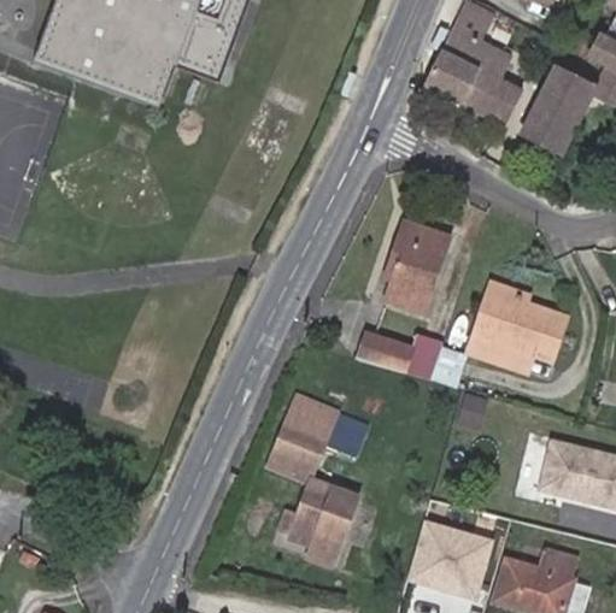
[(215,80),(245,0),(48,0),(31,47),(159,95),(171,64),(215,80)]
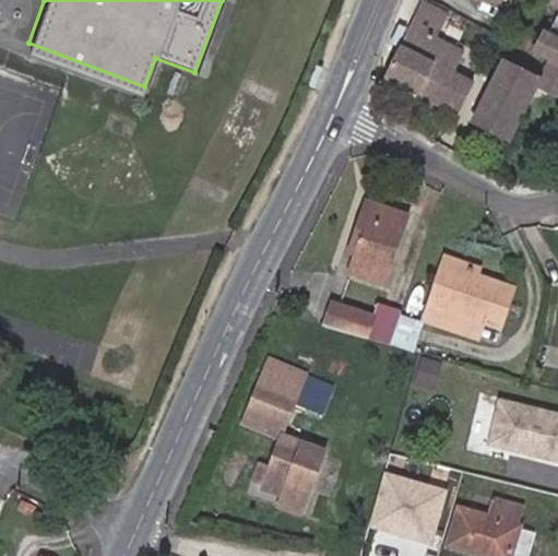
[(447,10),(427,0),(422,0),(384,74),(454,109),(471,78),(450,68),(460,47),(435,34),(447,10)]
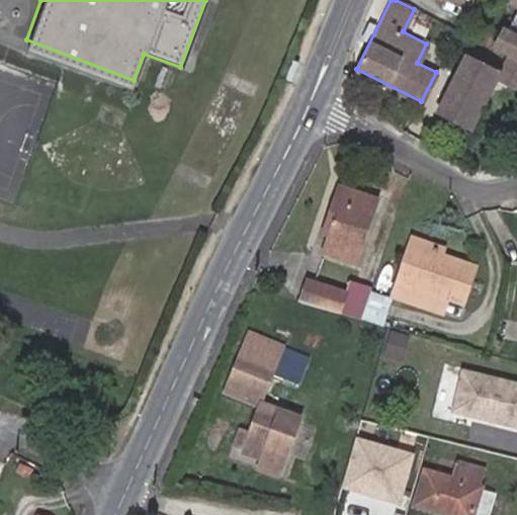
[(509,0),(506,6),(516,10),(507,29),(502,26),(491,49),(506,57),(516,62),(516,0),(509,0)]
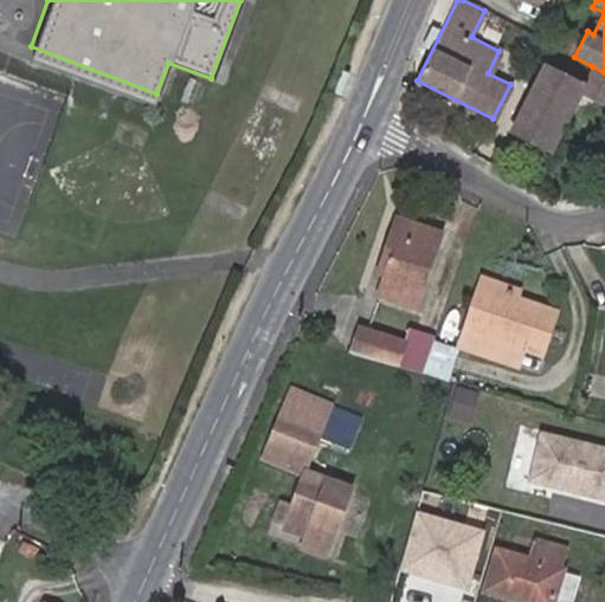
[(584,83),(544,64),(509,133),(548,154),(577,96),(584,83)]
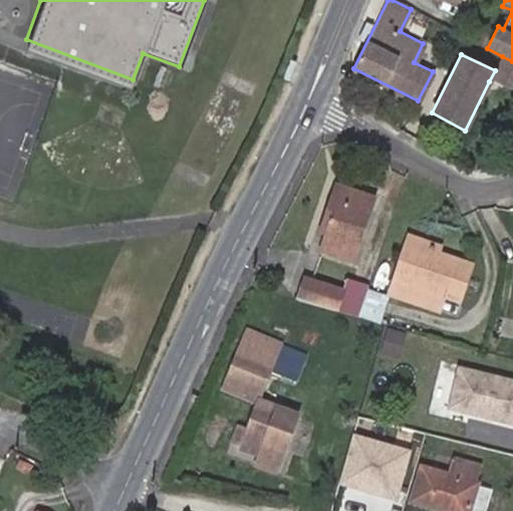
[(495,70),(489,81),(512,93),(512,61),(502,56),(495,70)]
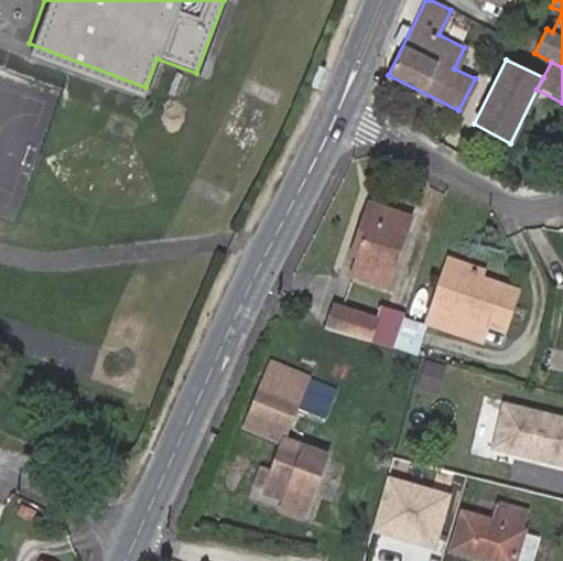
[(360,247),(358,256),(352,274),(388,287),(412,216),(369,202),(354,245),(360,247)]
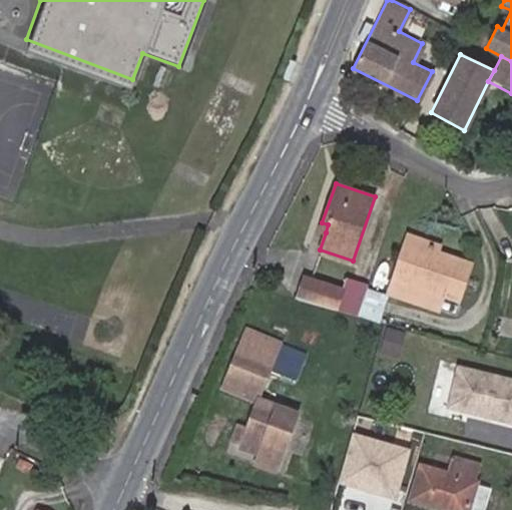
[(319,230),(326,232),(328,224),(322,222),(319,230)]
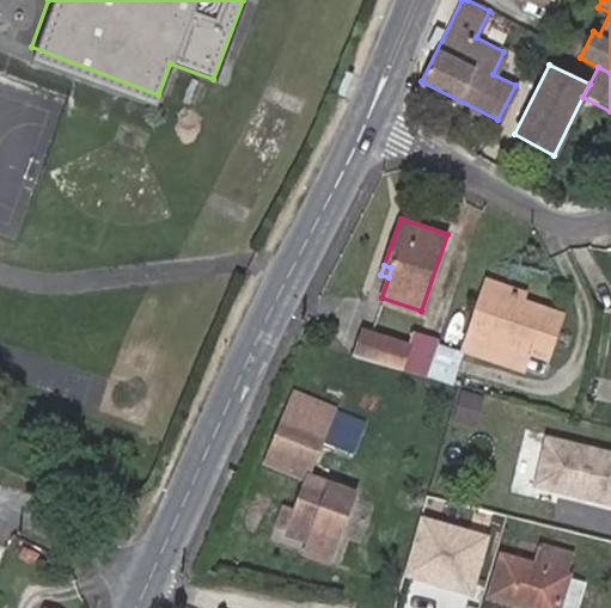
[(483,286),(524,299),(527,290),(487,276),(483,286)]
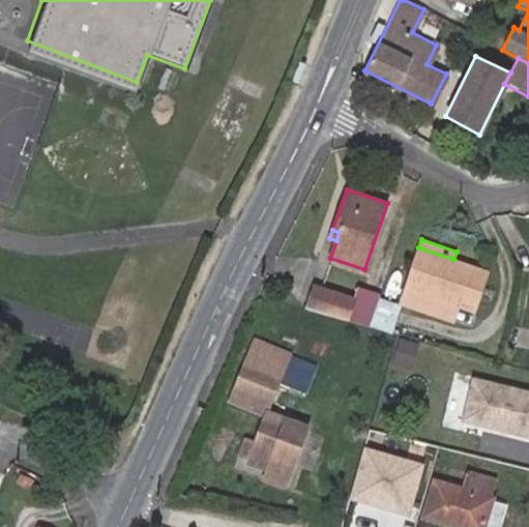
[(459,306),(476,312),(490,271),(453,259),(418,247),(401,301),(440,315),(444,301),(459,306)]
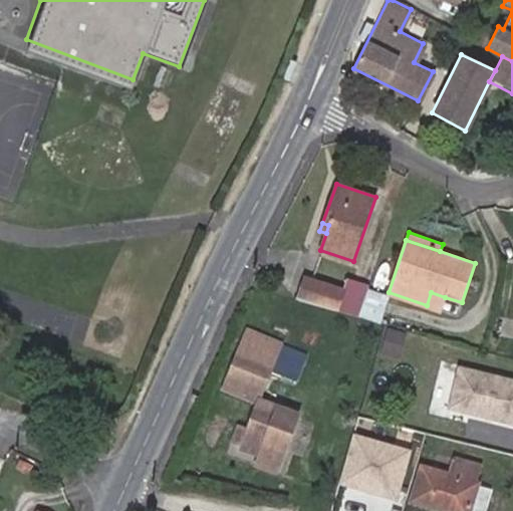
[(304,276),(296,298),(303,300),(310,278),(304,276)]
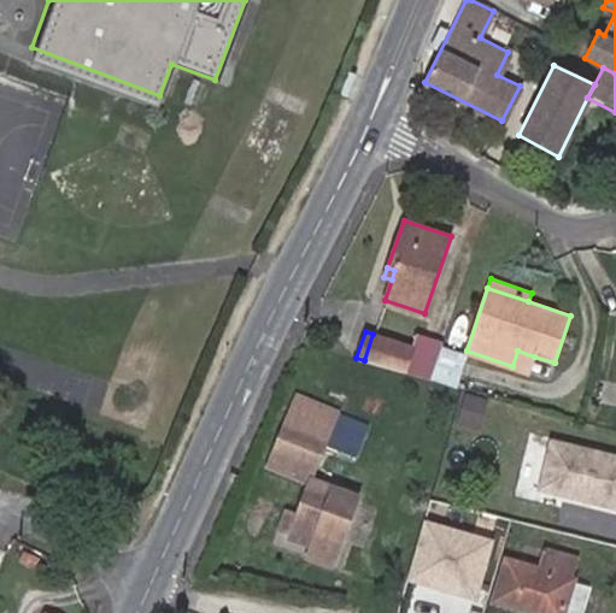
[(364,360),(404,370),(412,347),(373,334),(364,360)]
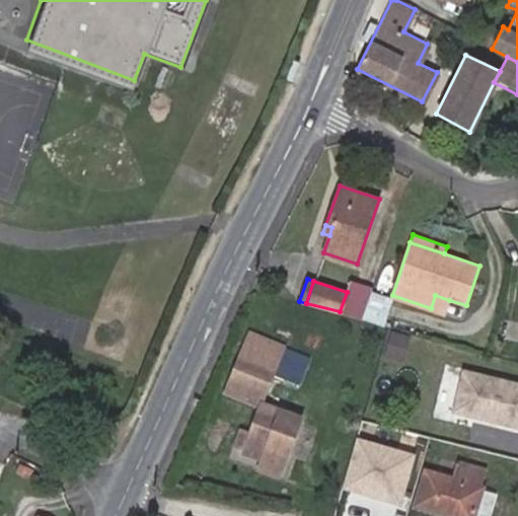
[(350,282),(347,292),(340,311),(340,312),(361,317),(370,290),(371,287),(350,282)]
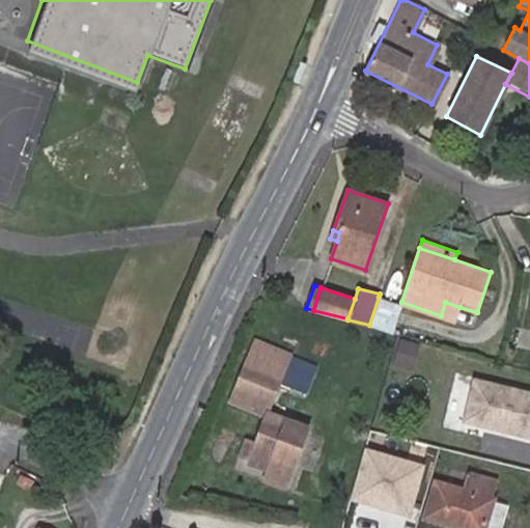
[(399,303),(379,297),(369,325),(377,327),(391,331),(399,303)]
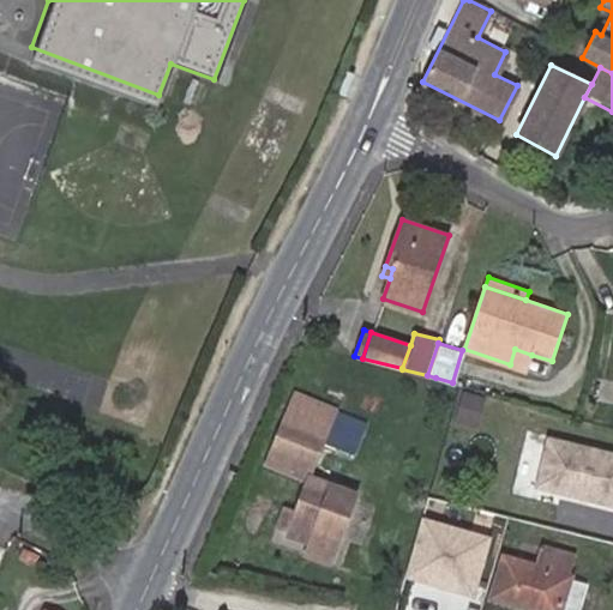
[(532,355),(515,349),(510,364),(527,370),(532,355)]
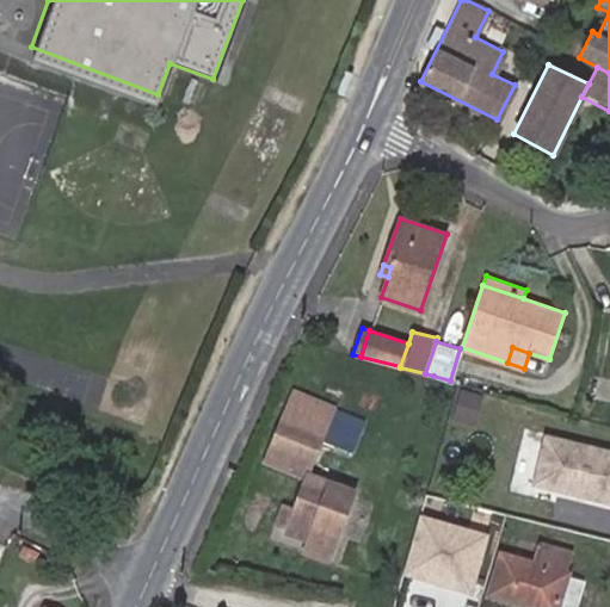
[(295,390),(282,423),(322,438),(333,410),(334,407),(295,390)]
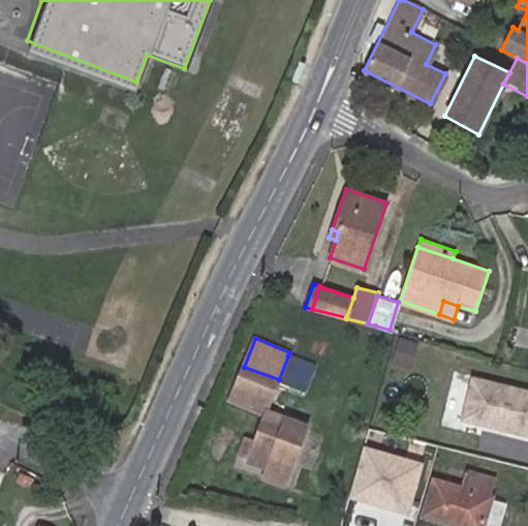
[(279,379),(306,389),(315,366),(288,356),(279,379)]
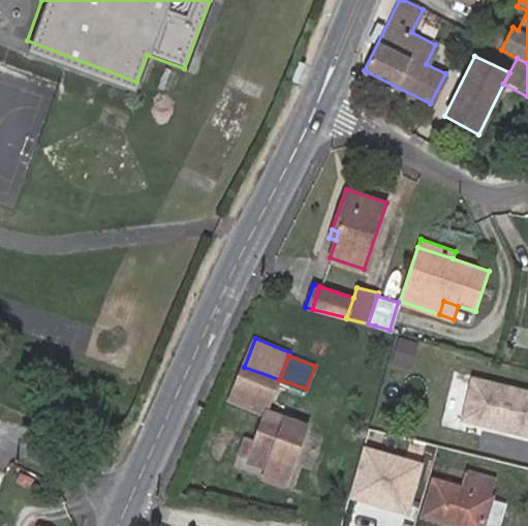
[(279,379),(244,367),(230,399),(266,412),(268,409),(279,379)]
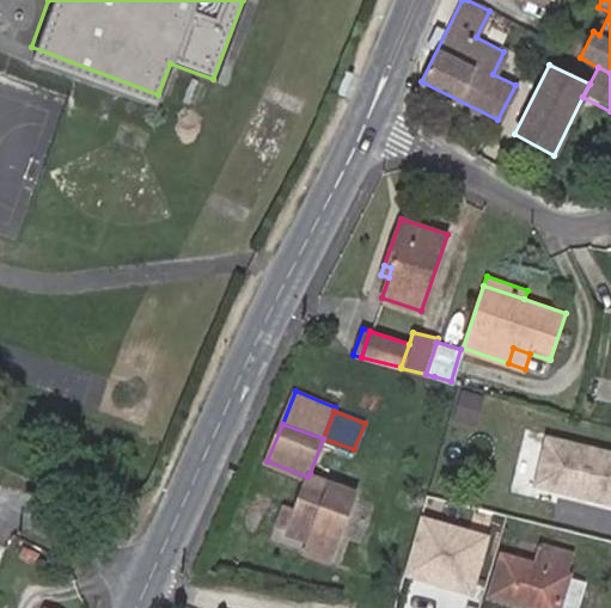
[(558,473),(545,519),(581,528),(599,464),(563,454),(558,473)]
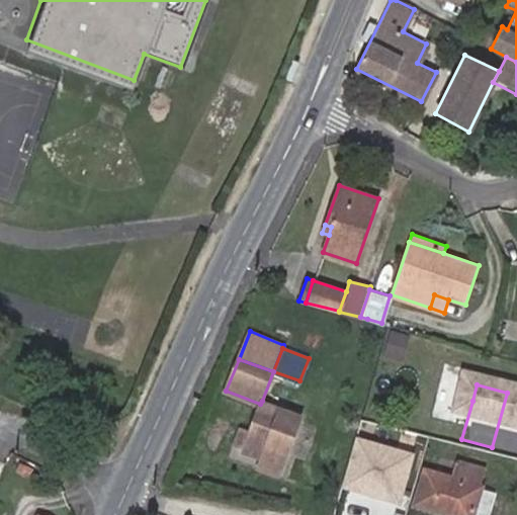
[(472,401),(450,393),(437,432),(461,439),(472,401)]
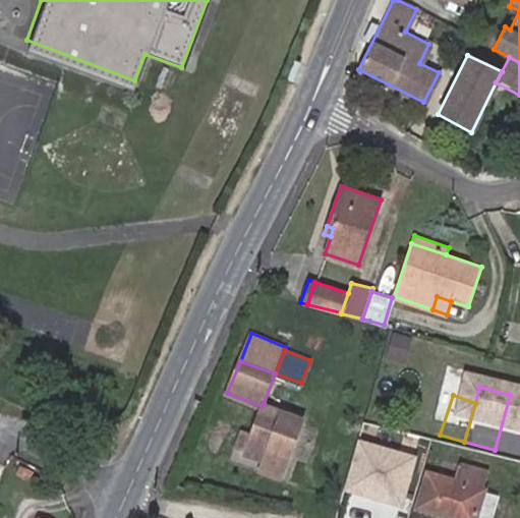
[(263,460),(260,468),(280,476),(302,418),(264,403),(262,406),(251,433),(242,428),(236,446),(245,449),(243,454),(263,460)]
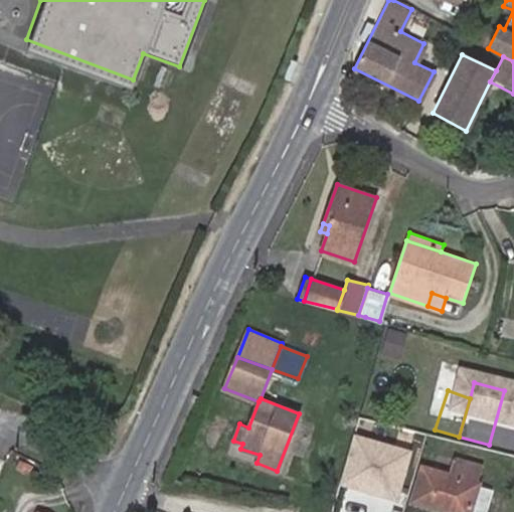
[(409,450),(354,434),(340,480),(395,496),(409,450)]
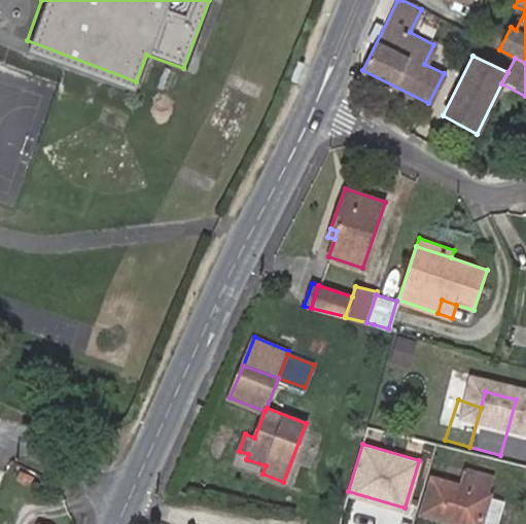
[(465,523),(479,523),(494,476),(464,467),(459,485),(432,477),(422,511),(465,523)]
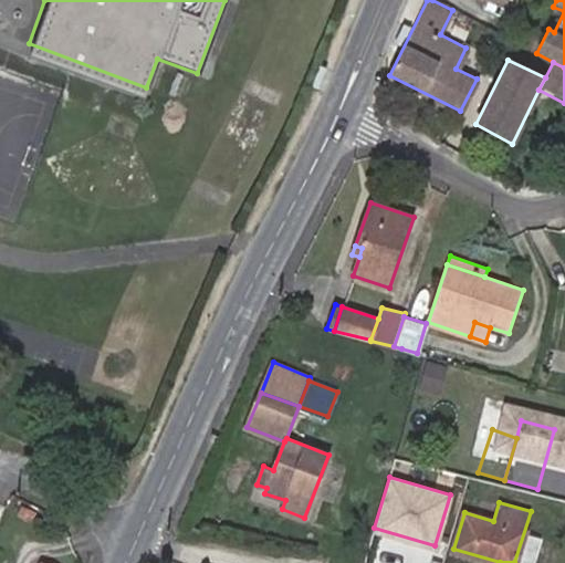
[(389,562),(425,562),(430,550),(386,535),(378,560),(389,562)]
